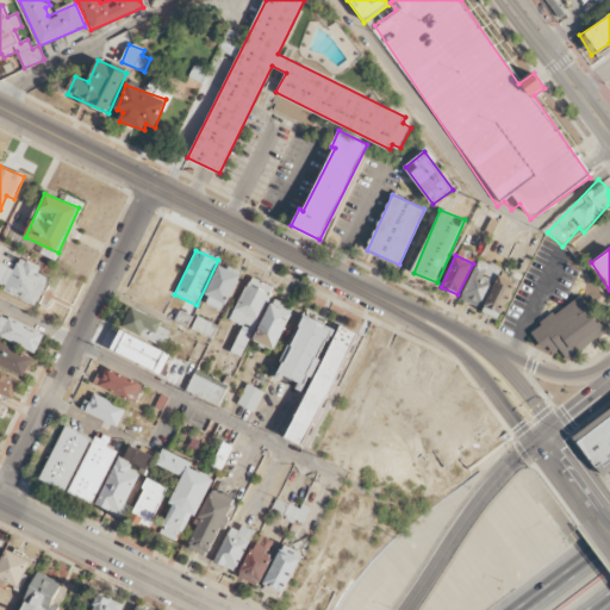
[(0,287),(38,304),(49,278),(38,274),(42,267),(20,257),(16,269),(0,262),(0,287)]
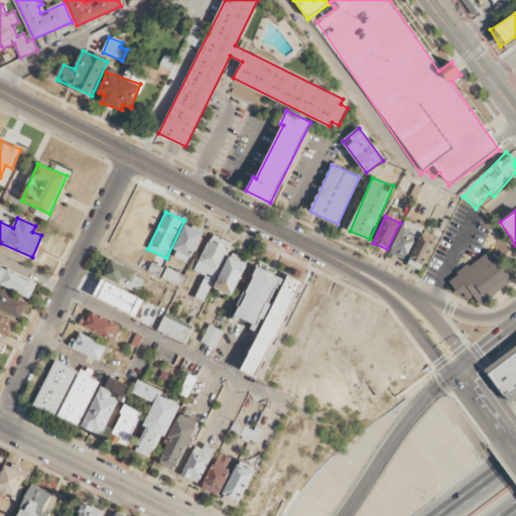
[(421,227),(402,220),(391,255),(410,261),(421,227)]
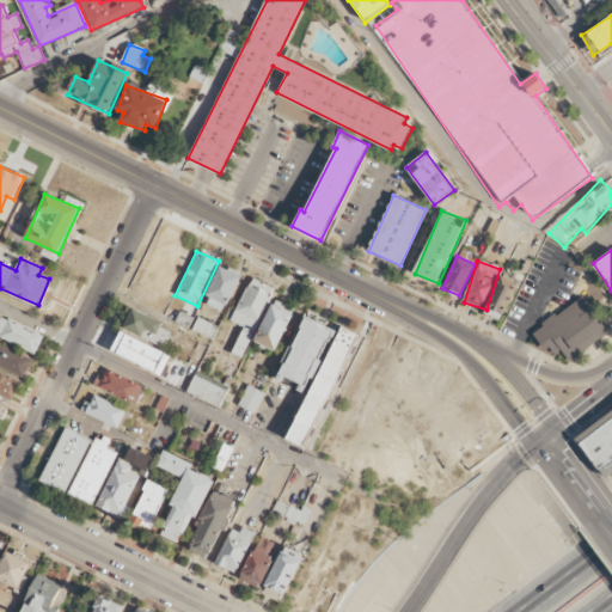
[(225,312),(242,276),(220,267),(203,303),(225,312)]
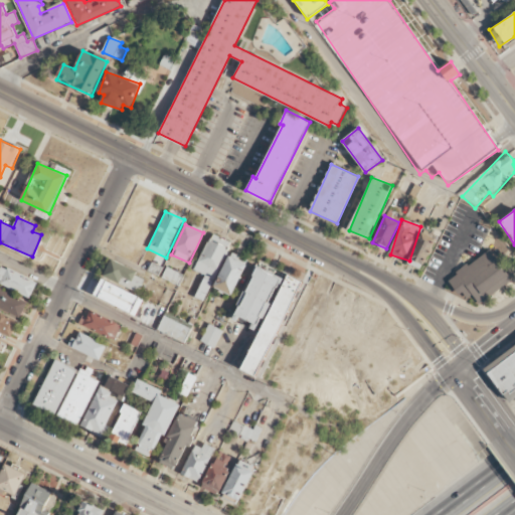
[(406,263),(420,270),(436,238),(421,232),(406,263)]
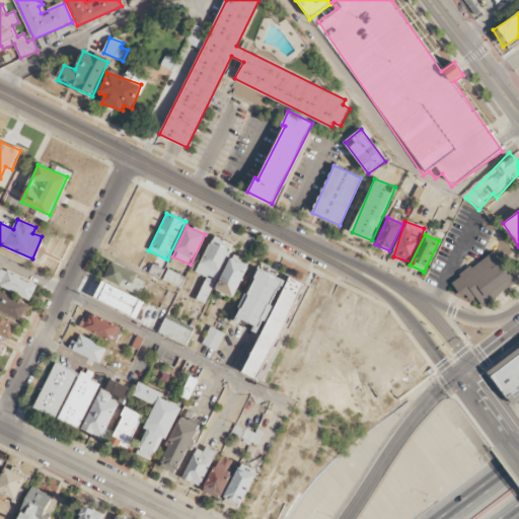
[(197,299),(207,303),(233,244),(213,235),(196,273),(206,278),(197,299)]
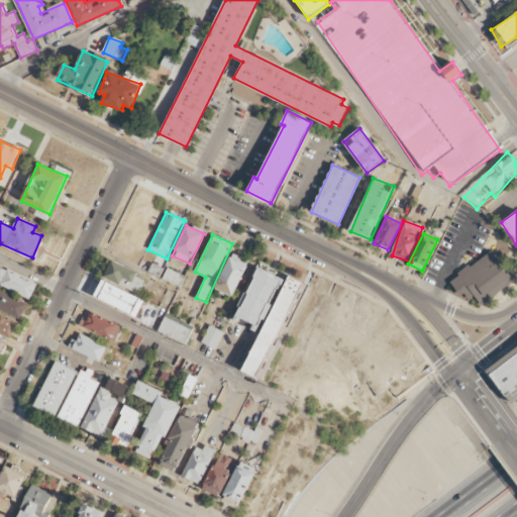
[(513,282),(492,250),(449,280),(466,303),(474,297),(480,305),(513,282)]
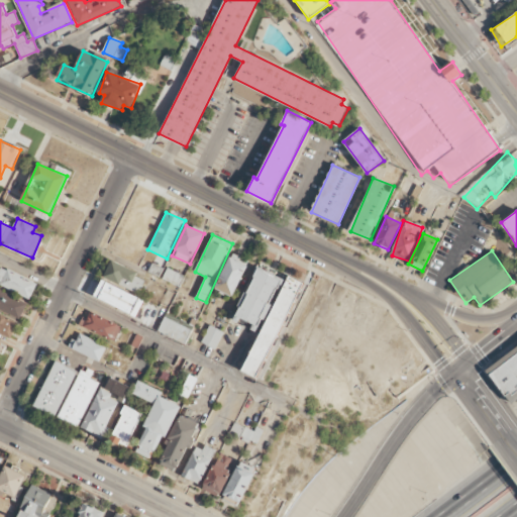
[(234,297),(247,265),(228,256),(215,289),(234,297)]
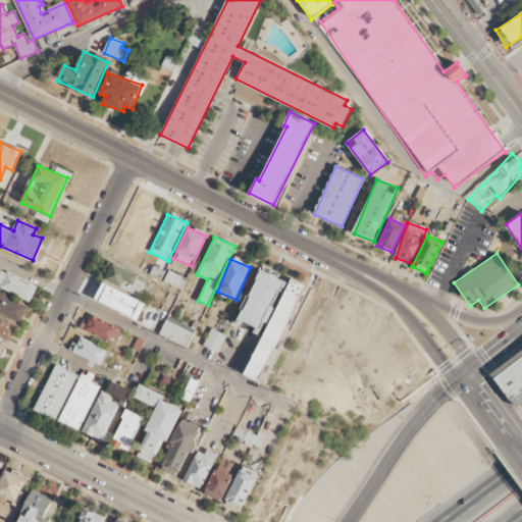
[(141,296),(148,280),(111,264),(105,279),(141,296)]
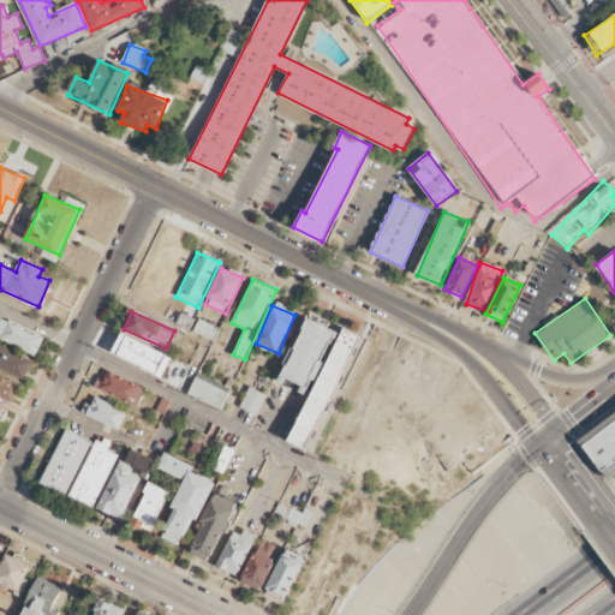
[(0,339),(36,356),(45,338),(1,317),(0,318),(0,339)]
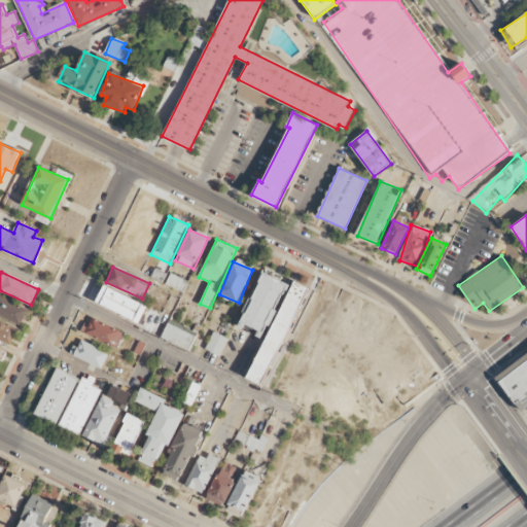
[(287,285),(261,274),(239,324),(264,337),(287,285)]
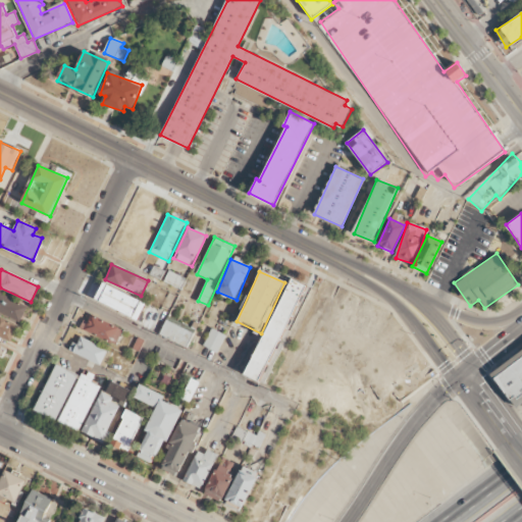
[(247,374),(264,382),(276,355),(274,354),(305,285),(290,278),(247,374)]
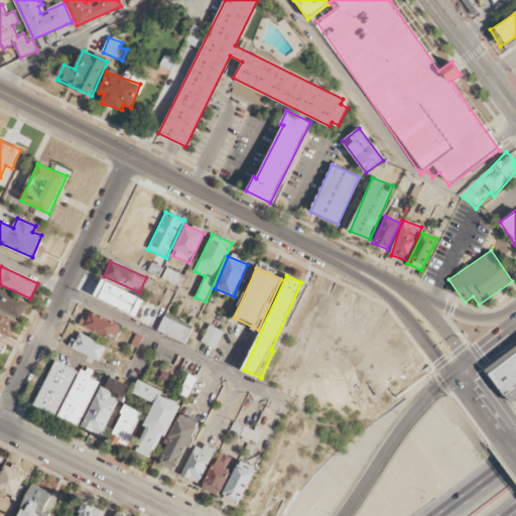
[(94,295),(137,316),(144,299),(102,279),(94,295)]
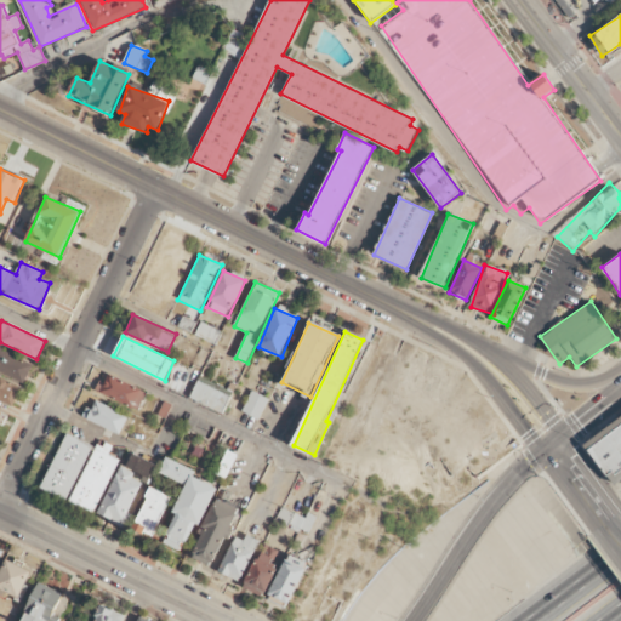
[(33,364),(0,349),(0,371),(24,382),(33,364)]
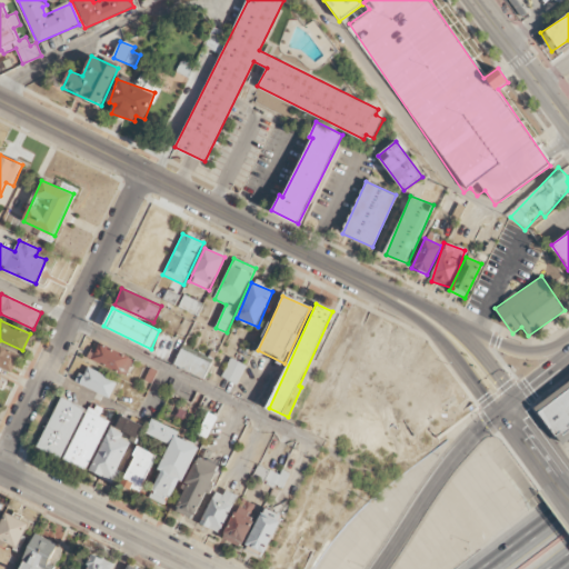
[(91,348),(87,361),(129,375),(135,357),(98,345),(97,350),(91,348)]
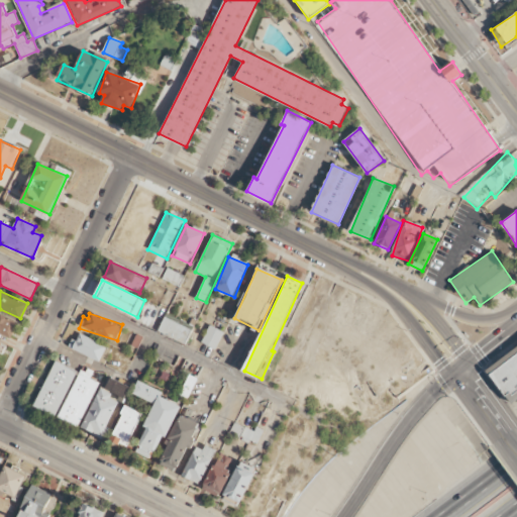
[(17,322),(0,314),(0,333),(10,338),(17,322)]
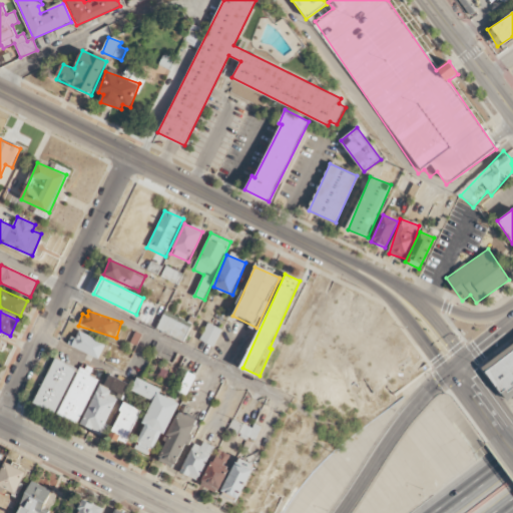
[(184,342),(191,324),(164,312),(156,330),(184,342)]
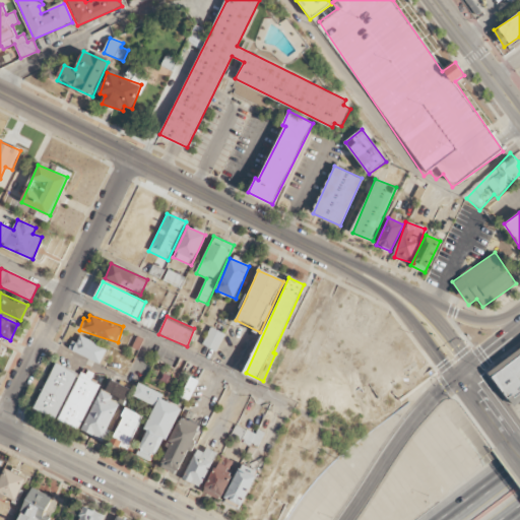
[(202,344),(216,351),(224,334),(210,327),(202,344)]
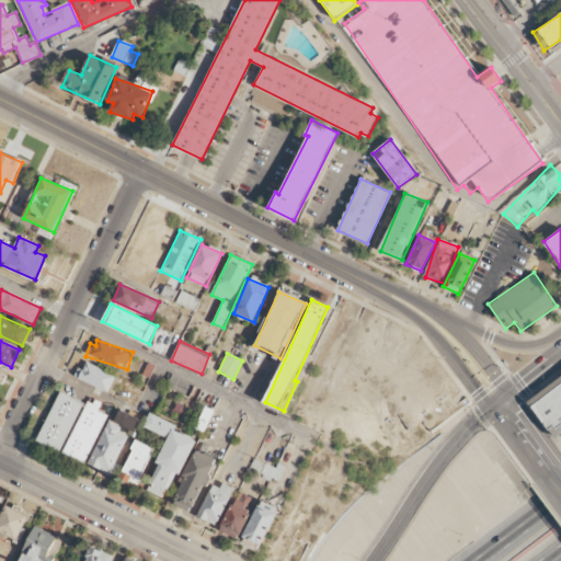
[(76,380),(115,393),(121,376),(82,363),(76,380)]
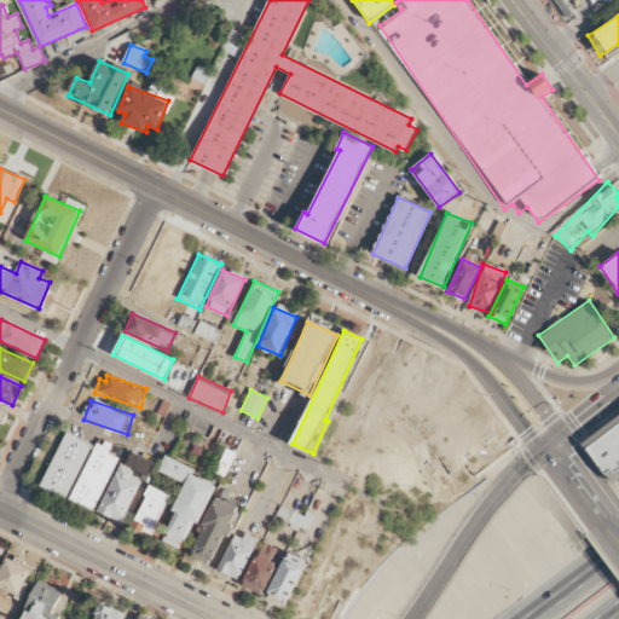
[(618,464),(608,473),(586,443),(618,418),(618,464)]
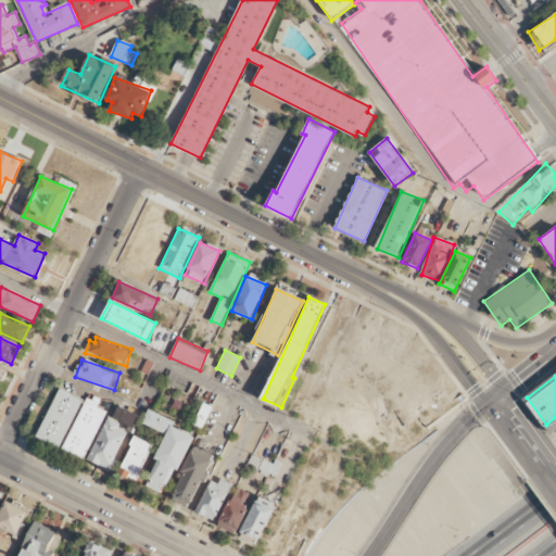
[(36,438),(60,449),(83,400),(59,389),(36,438)]
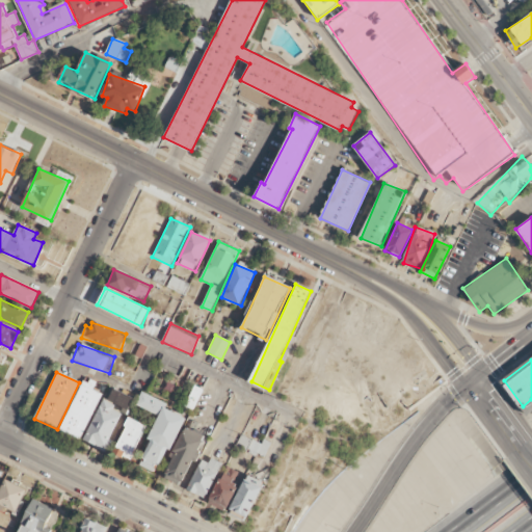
[(101,393),(92,390),(95,383),(82,378),(58,430),(80,440),(101,393)]
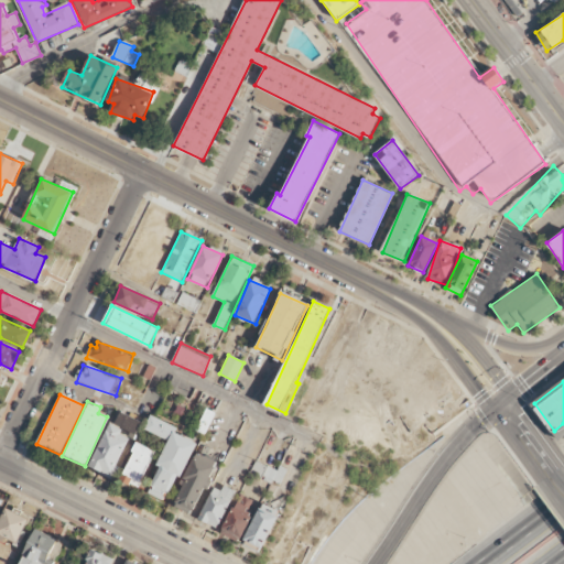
[(215,412),(206,409),(196,432),(205,435),(215,412)]
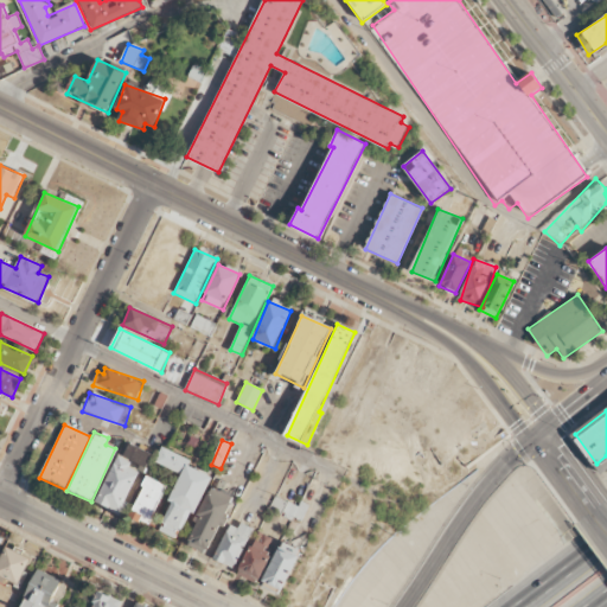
[(117,455),(95,503),(121,516),(151,453),(129,443),(122,458),(117,455)]
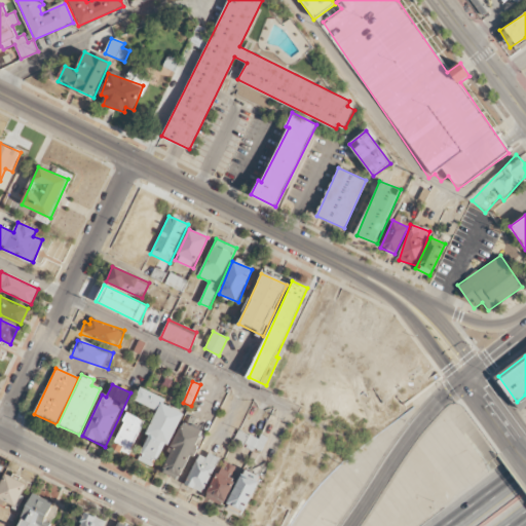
[(182,412),(163,404),(166,399),(140,387),(135,401),(157,410),(147,435),(149,436),(139,460),(158,468),(182,412)]
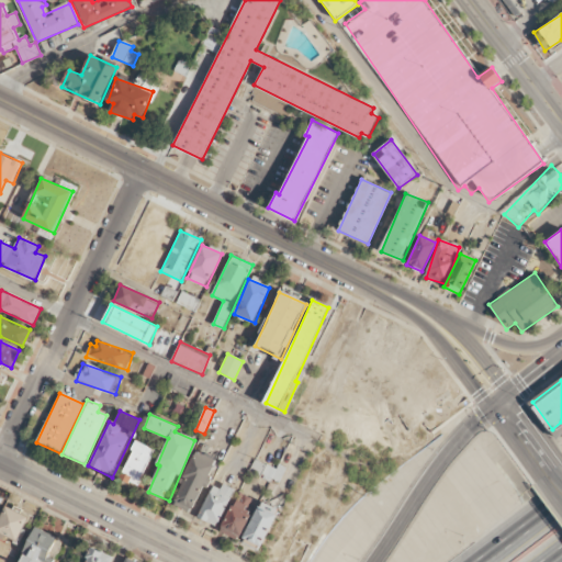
[(121,479),(138,486),(154,449),(136,441),(121,479)]
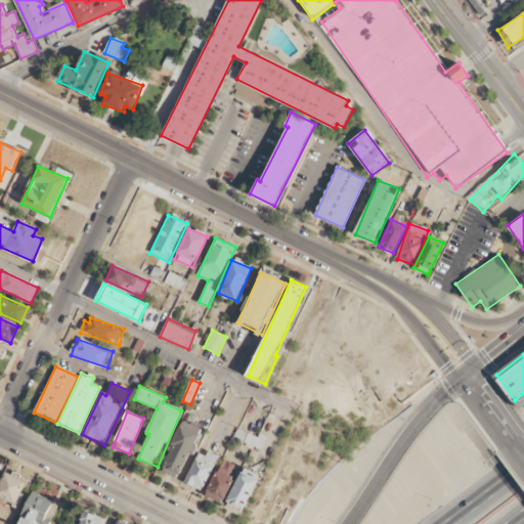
[(203,429),(184,421),(161,470),(179,478),(203,429)]
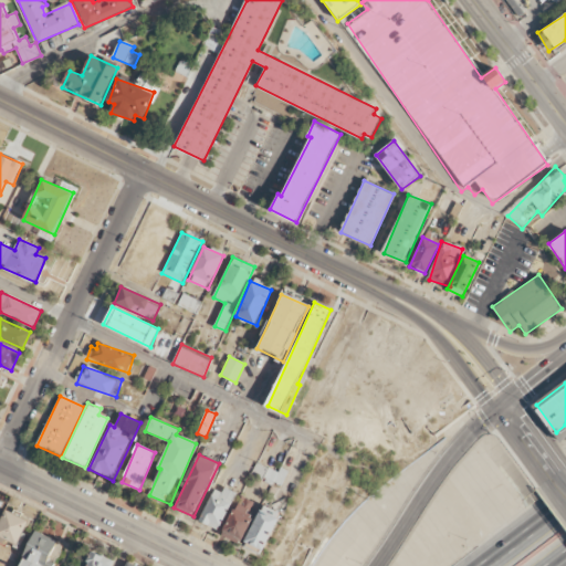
[(251,474),(281,488),(286,474),(257,461),(251,474)]
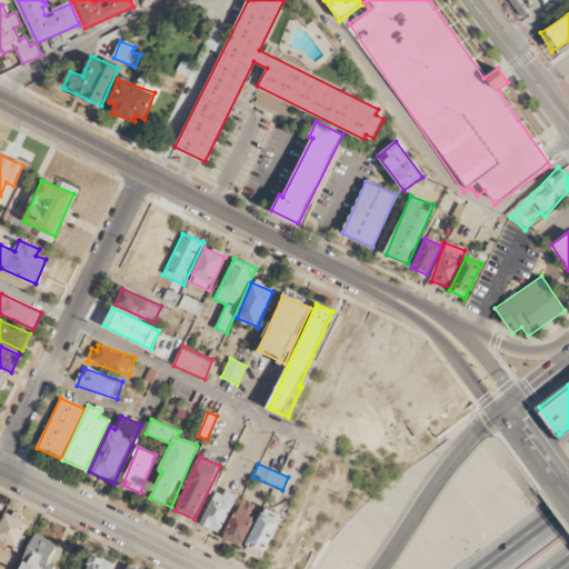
[(238,496),(227,490),(223,496),(217,491),(200,523),(219,533),(238,496)]
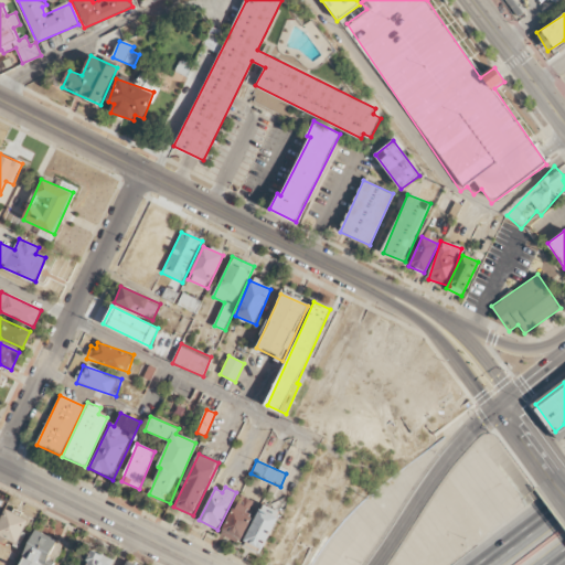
[(223,536),(242,543),(252,514),(248,513),(254,500),(238,494),(223,536)]
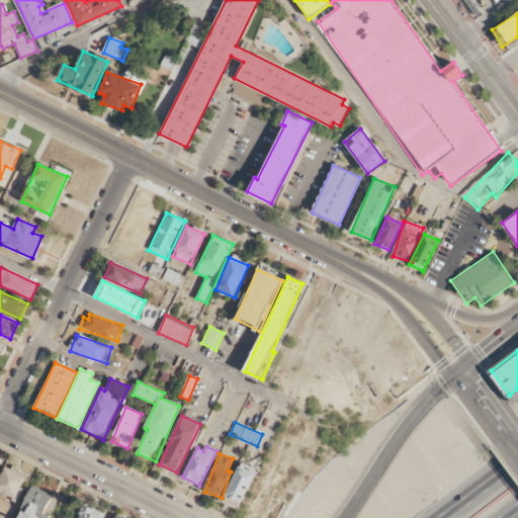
[(224,500),(241,507),(257,469),(240,462),(224,500)]
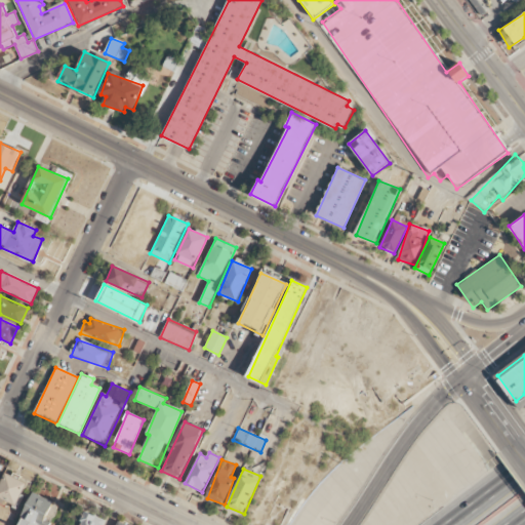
[(0,485),(0,497),(19,505),(27,481),(4,474),(0,485)]
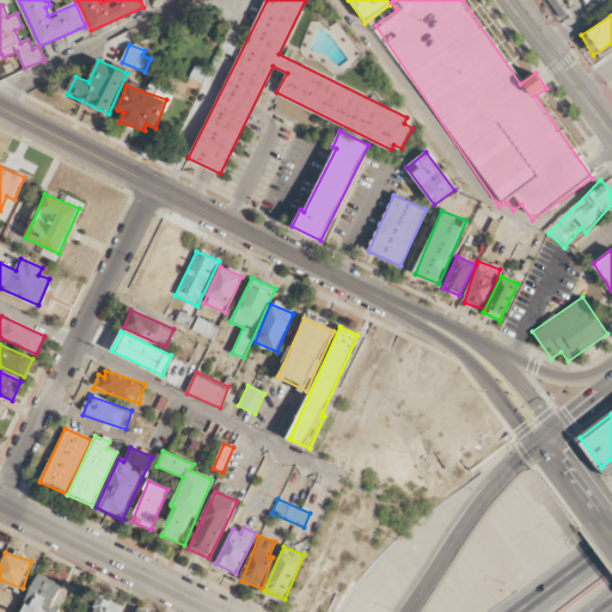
[(63,583),(37,574),(22,611),(59,611),(60,607),(55,606),(63,583)]
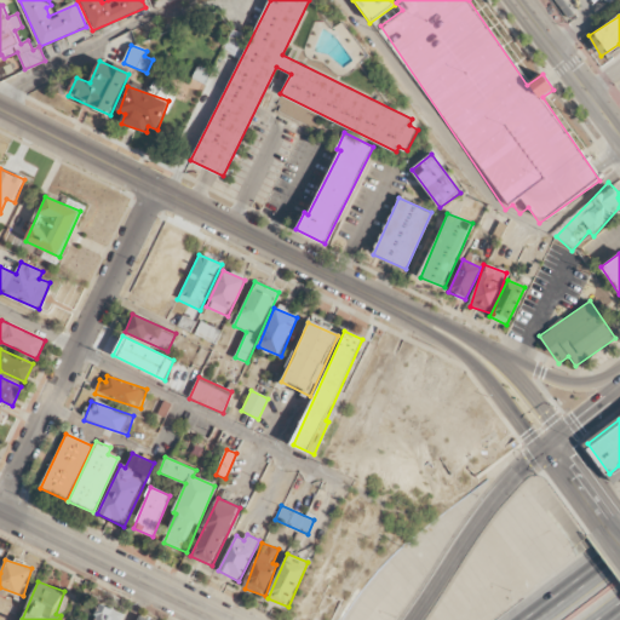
[(121,619),(124,614),(101,604),(93,619),(121,619)]
